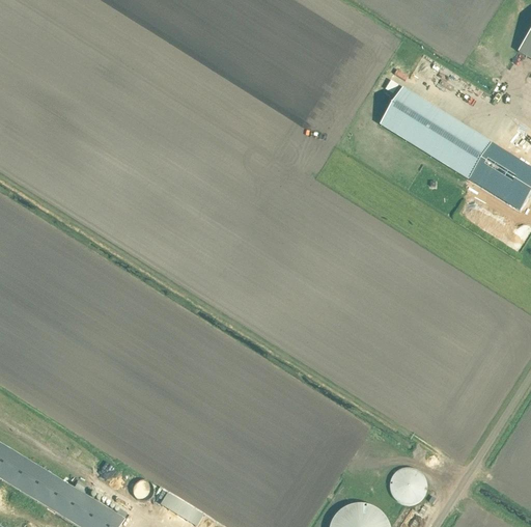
[(530,30),(519,51),(530,58),(530,30)]
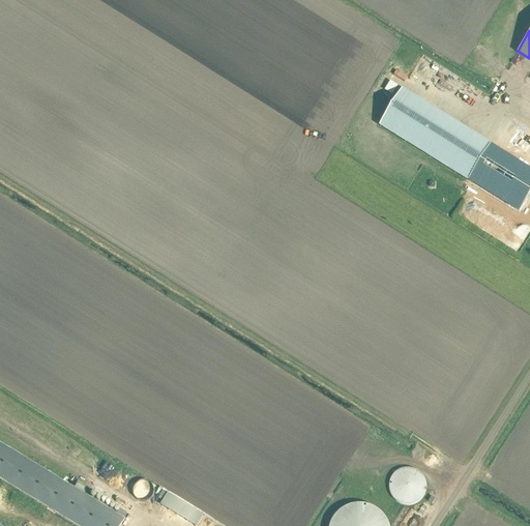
[(402,87),(379,122),(467,178),(490,143),(402,87)]
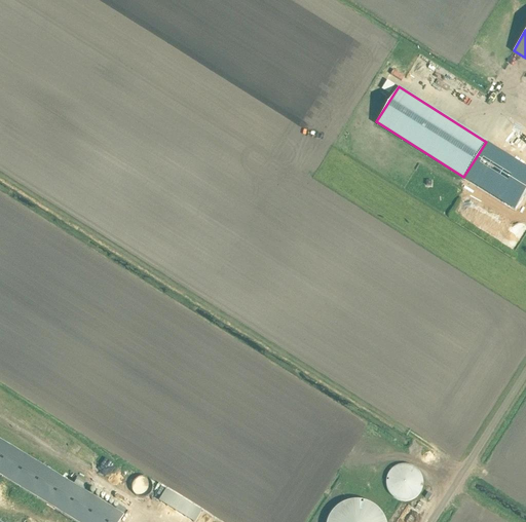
[(471,175),(480,181),(487,171),(477,164),(471,175)]
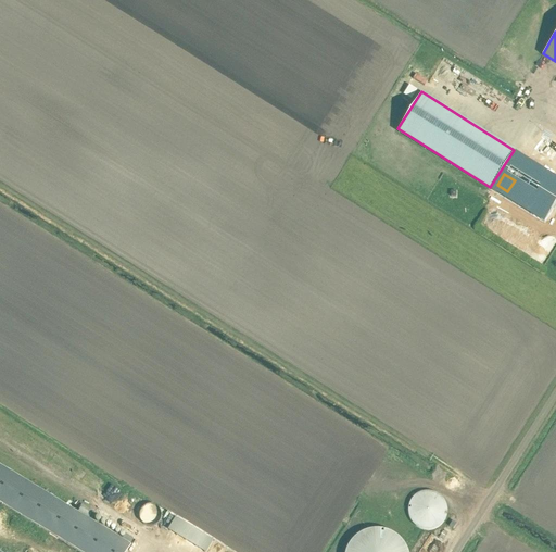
[(0,461),(0,499),(86,551),(124,551),(131,541),(0,461)]
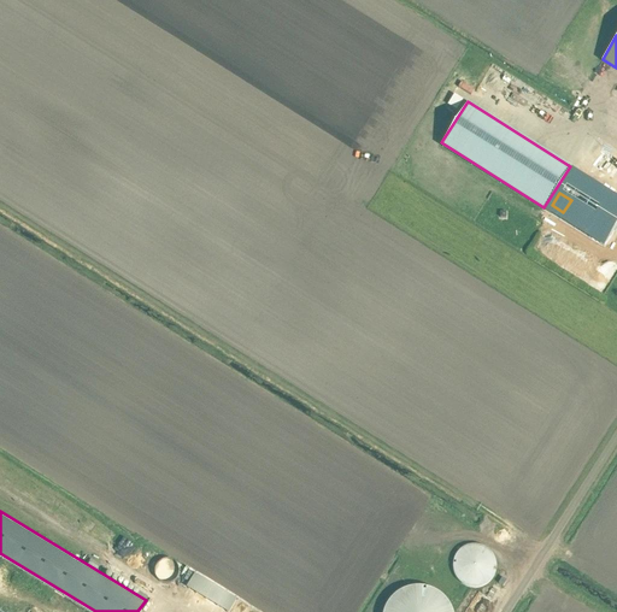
[(474,584),(476,584),(479,584),(482,583),(485,582),(487,581),(488,580),(491,577),(492,575),(494,572),(495,570),(495,568),(495,564),(495,562),(495,558),(494,555),(493,553),(492,551),(491,548),(488,546),(486,545),(483,543),(481,542),(477,541),(475,541),(472,541),(469,542),(466,542),(464,543),(462,546),(459,547),(457,549),(456,552),(454,554),(453,557),(453,560),(452,563),(453,565),(453,568),(454,571),(456,574),(457,576),(458,577),(460,580),(463,581),(465,582),(468,583),(470,584),(474,584)]
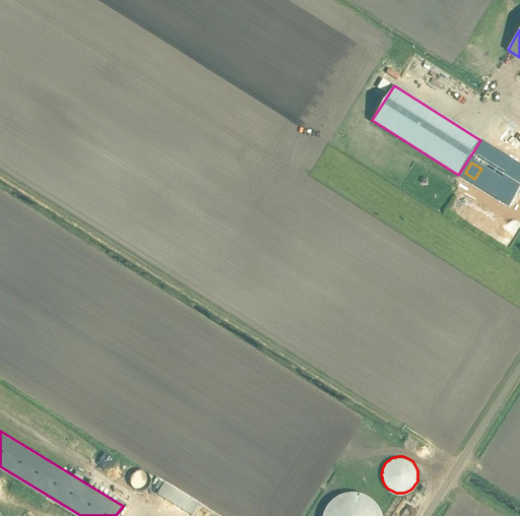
[(119,471),(114,485),(126,490),(131,476),(119,471)]
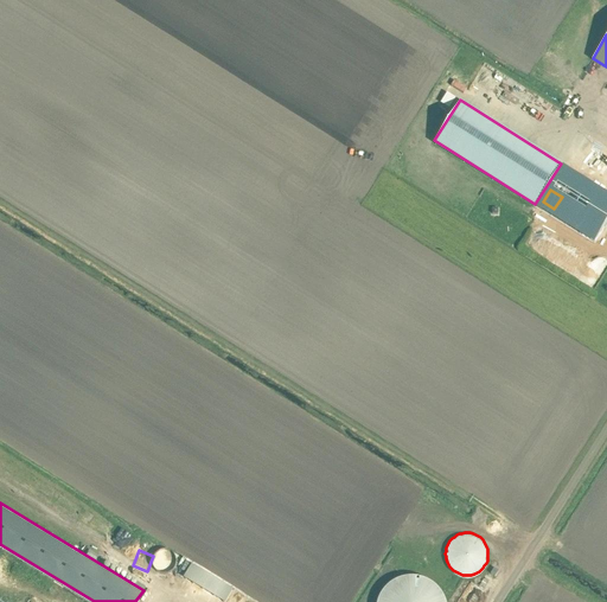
[(163,582),(202,601),(206,601),(215,587),(172,565),(171,567),(164,562),(158,572),(166,576),(163,582)]
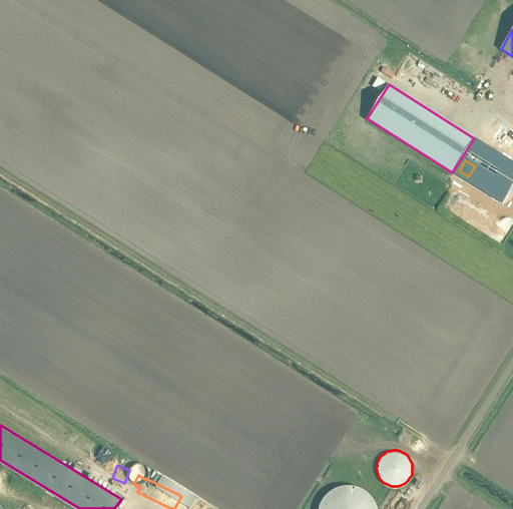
[(320,503),(318,507),(317,508),(376,508),(377,507),(375,504),(374,501),(372,498),(370,495),(367,492),(365,490),(361,488),(358,487),(355,486),(351,485),(348,485),(344,485),(341,486),(337,487),(334,488),(331,490),(328,492),(325,494),(323,497),(321,500),(320,503)]
